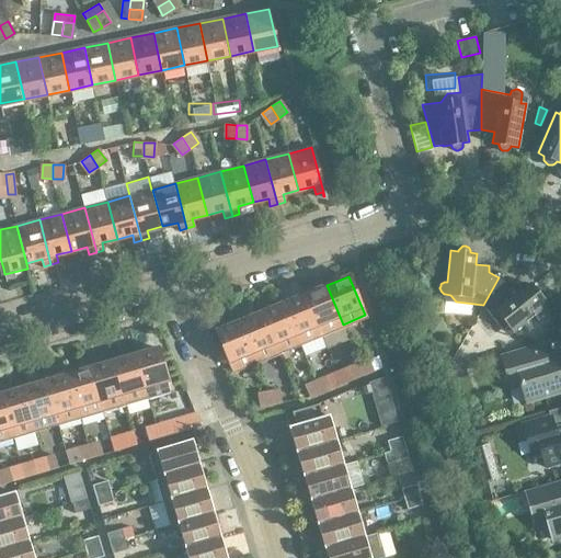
[(523,289),(514,279),(508,283),(499,277),(483,305),(501,327),(511,328),(513,331),(514,331),(514,332),(516,332),(517,333),(518,333),(519,333),(521,332),(522,332),(523,331),(524,330),(524,328),(524,327),(524,326),(524,325),(523,323),(548,304),(542,297),(544,296),(545,295),(545,294),(545,293),(545,291),(544,289),(544,288),(542,287),(541,286),(540,286),(538,286),(537,286),(536,286),(535,287),(530,283),(523,289)]
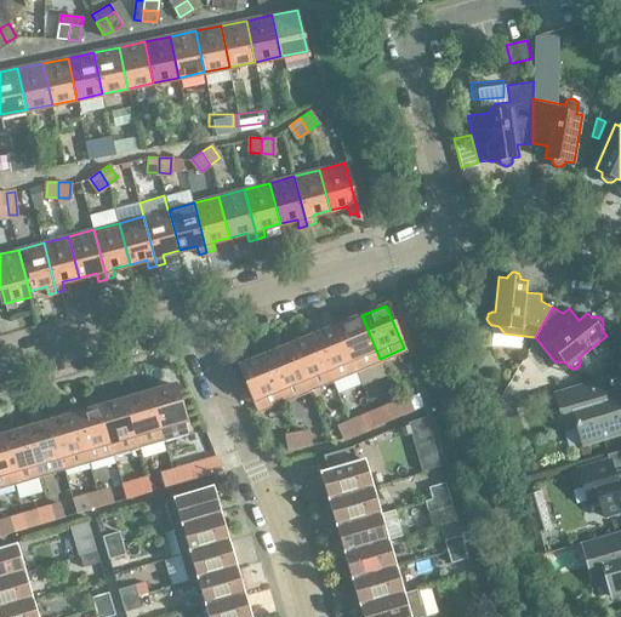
[(355,369),(379,359),(380,359),(362,315),(337,325),(355,369)]
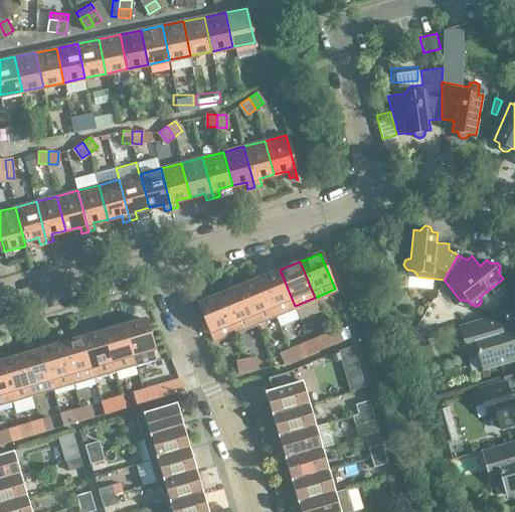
[(280,270),(260,278),(275,314),(295,306),(280,270)]
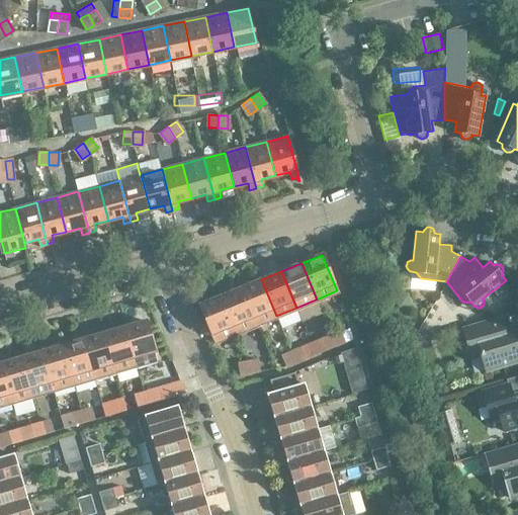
[(242,288),(256,324),(276,316),(261,279),(242,288)]
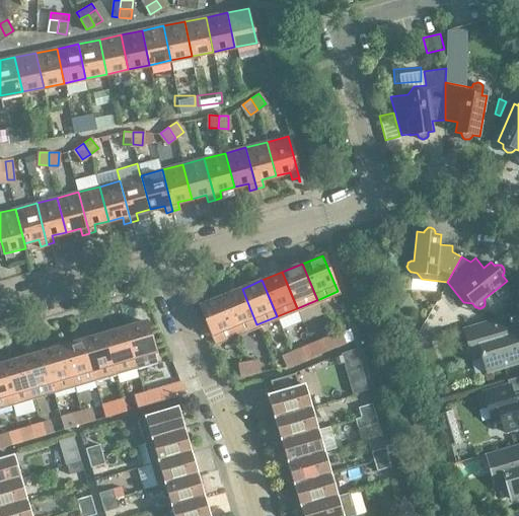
[(242,289),(222,297),(236,333),(256,324),(242,289)]
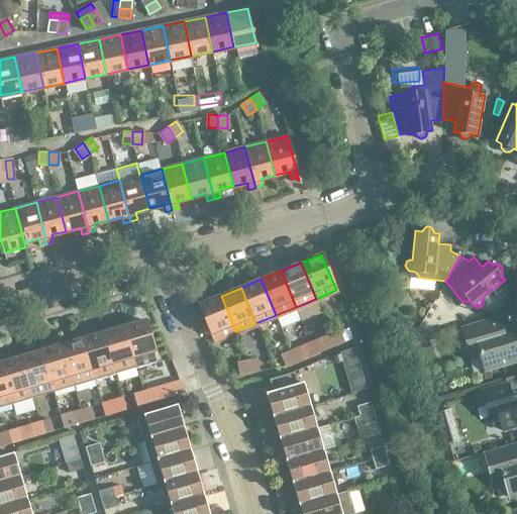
[(221,296),(200,304),(215,340),(235,331),(221,296)]
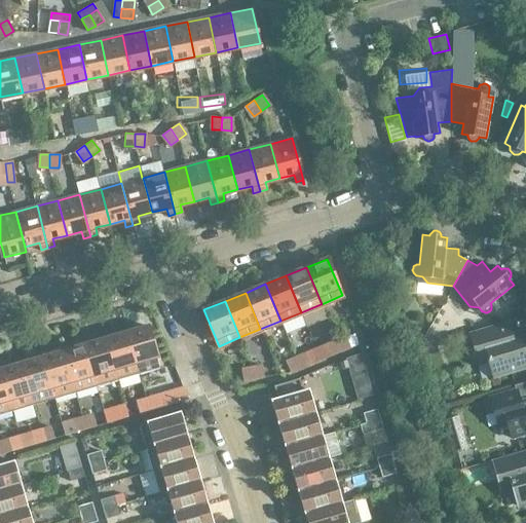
[(488,358),(493,376),(525,366),(525,329),(512,334),(508,322),(470,333),(478,361),(488,358)]
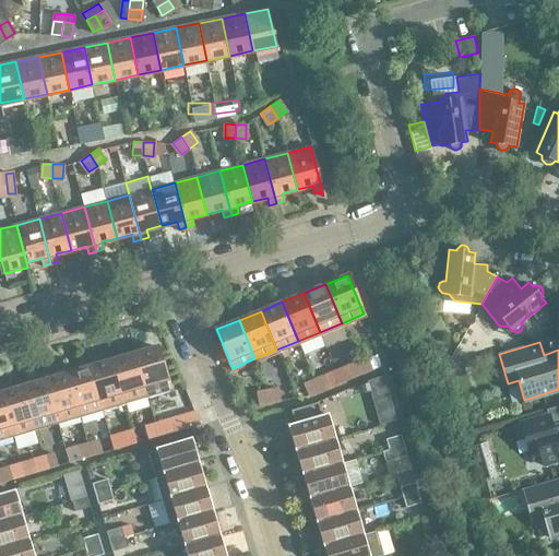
[(158,346),(134,353),(146,393),(169,387),(158,346)]
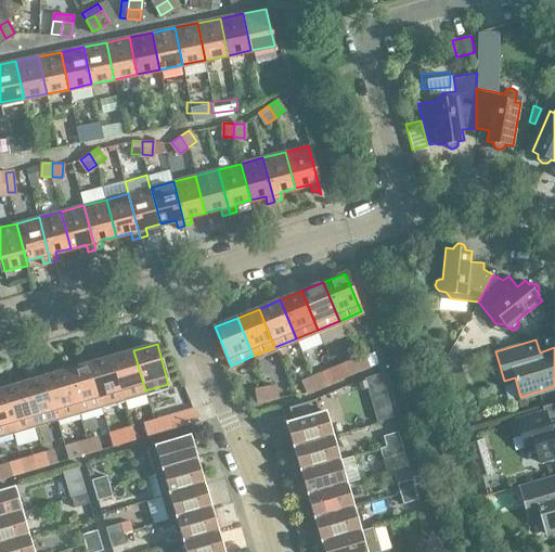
[(133,350),(112,357),(124,397),(145,390),(133,350)]
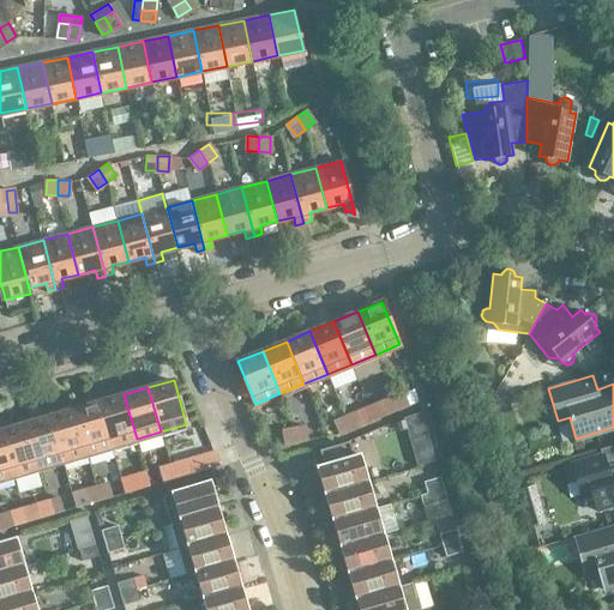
[(398,409),(408,405),(402,391),(392,396),(398,409)]
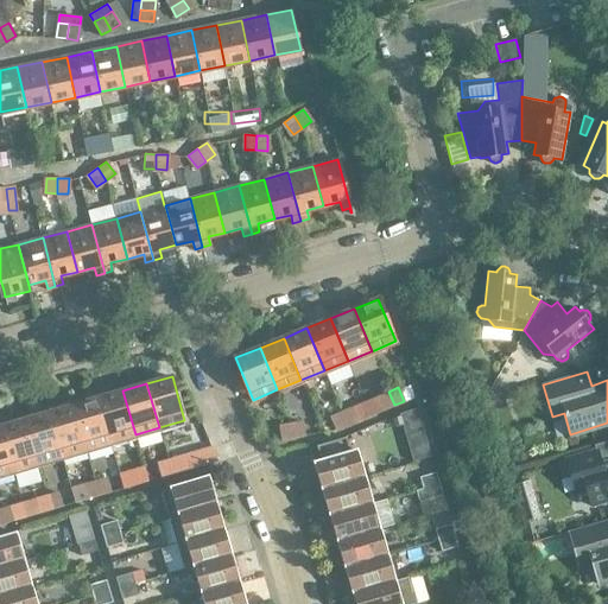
[(135,434),(122,390),(97,398),(111,442),(135,434)]
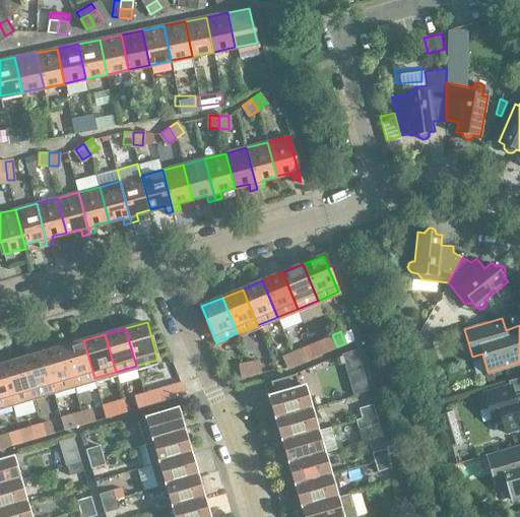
[(323,338),(328,350),(337,346),(332,335),(323,338)]
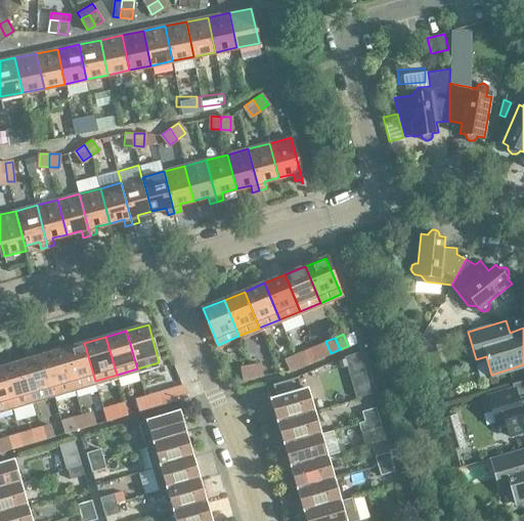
[(84,343),(63,349),(75,387),(95,381),(84,343)]
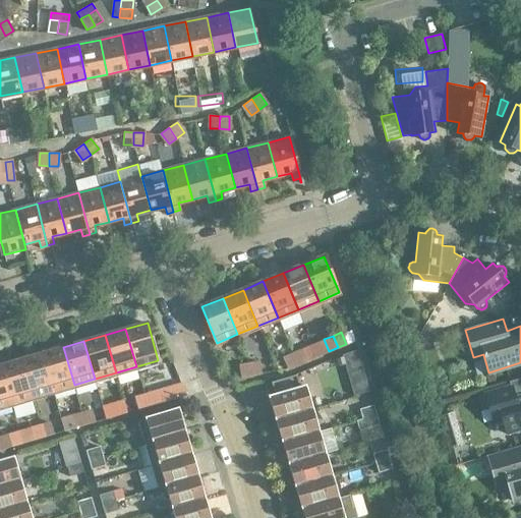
[(74,385),(63,347),(42,353),(53,391),(74,385)]
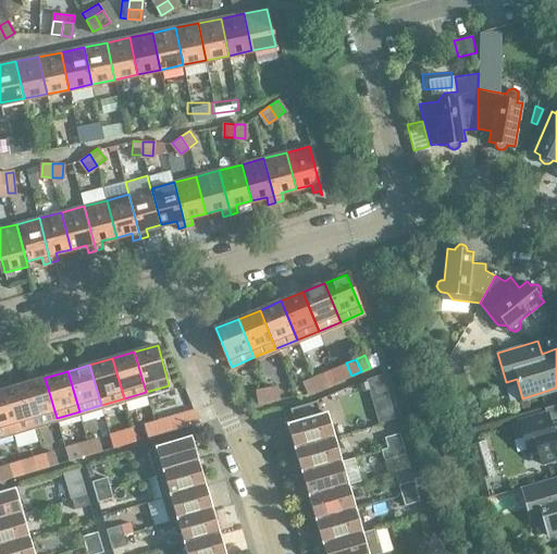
[(322,372),(312,377),(318,390),(327,385),(322,372)]
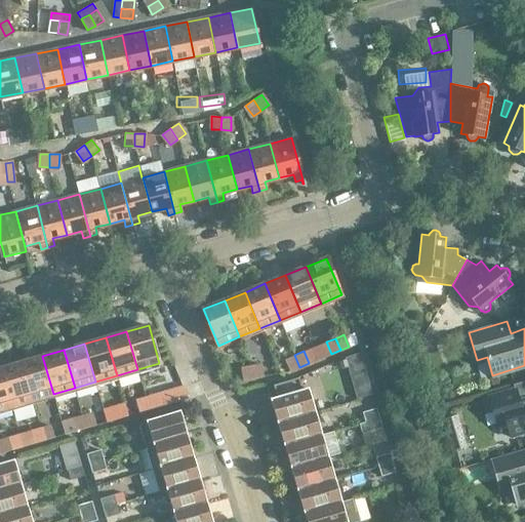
[(285,359),(290,370),(299,367),(294,355),(285,359)]
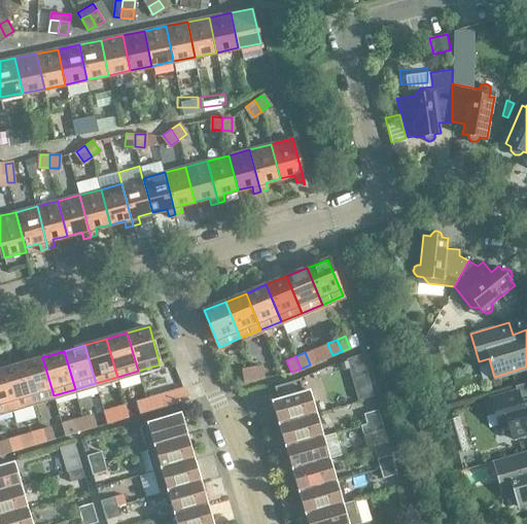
[(350,356),(308,365),(311,381),(353,371),(350,356)]
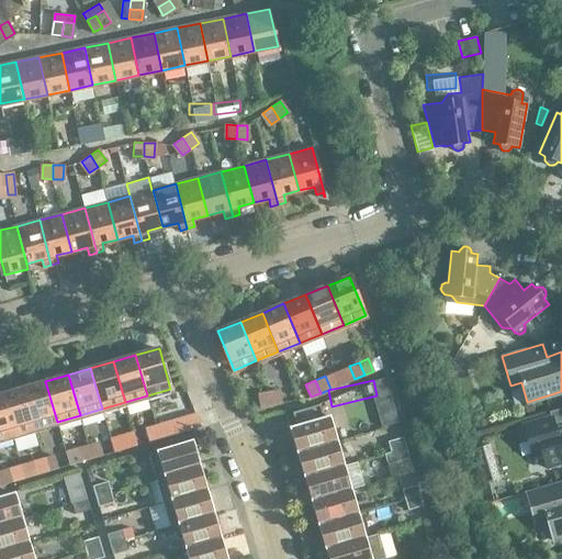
[(45,381),(23,388),(35,428),(57,422),(45,381)]
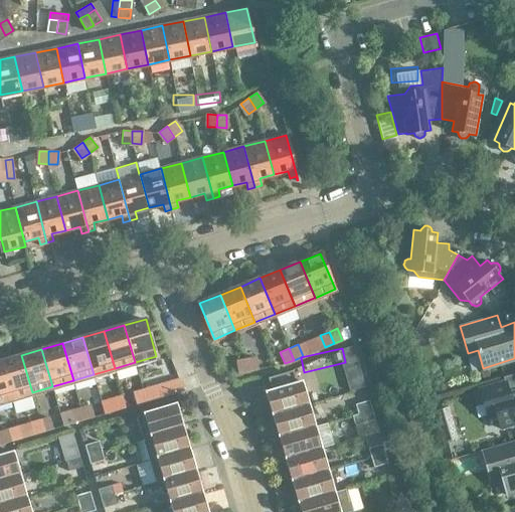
[(32,392),(21,355),(0,361),(11,398),(32,392)]
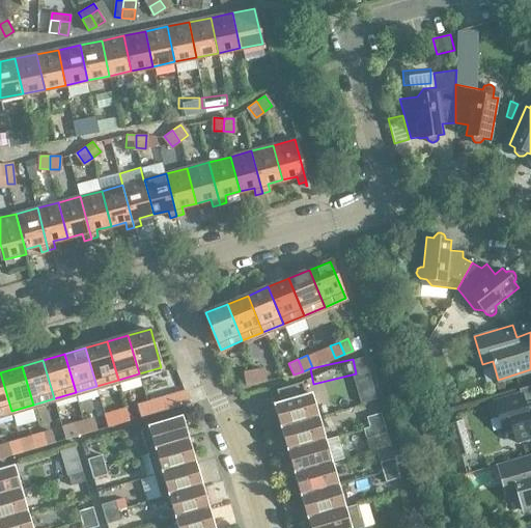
[(254,368),(256,382),(266,380),(263,367),(254,368)]
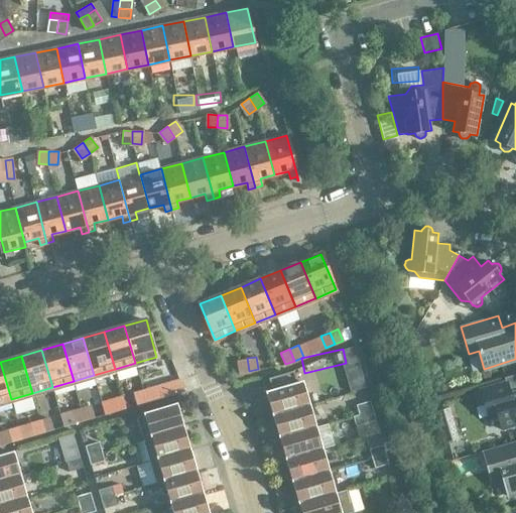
[(238,360),(240,373),(249,371),(247,358),(238,360)]
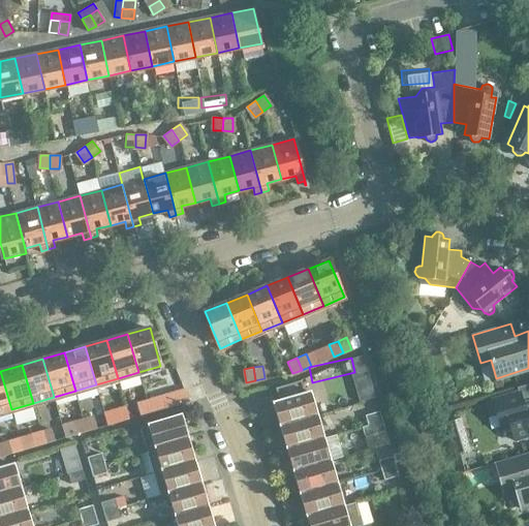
[(0,371),(0,412),(11,409),(0,371)]
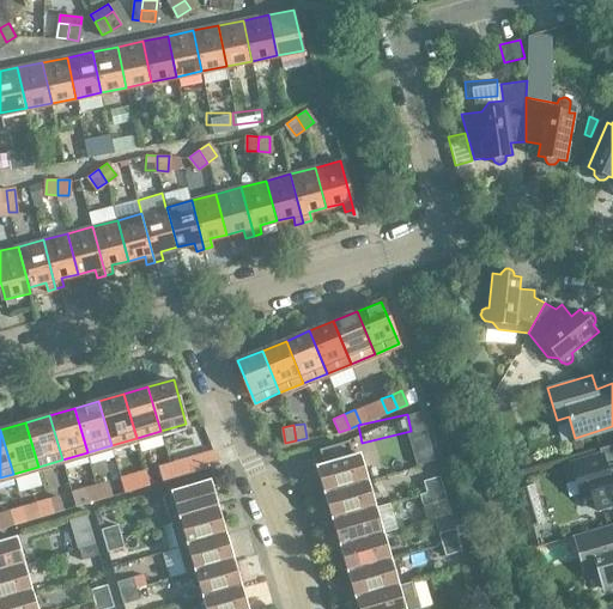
[(316,466),(325,492),(368,480),(360,452),(353,455),(349,439),(319,449),(323,463),(316,466)]
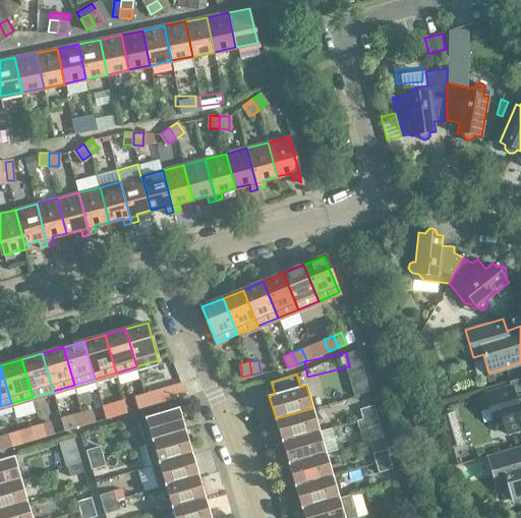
[(145,393),(148,405),(186,394),(181,382),(145,393)]
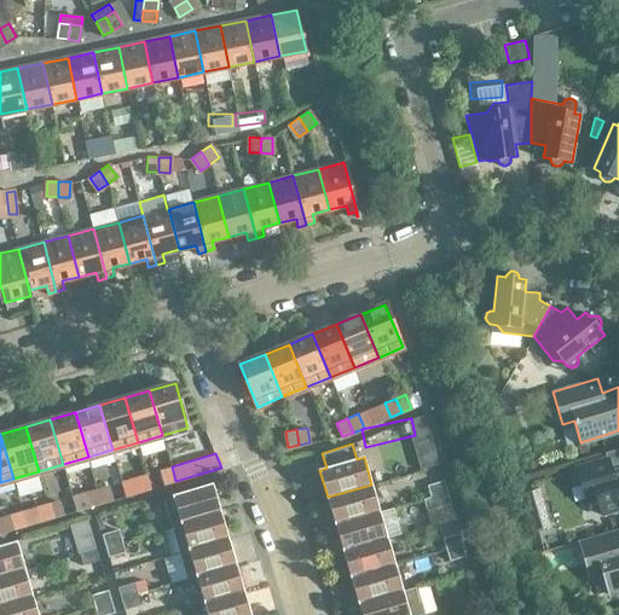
[(597,497),(602,514),(618,508),(618,469),(612,471),(607,457),(577,466),(586,500),(597,497)]
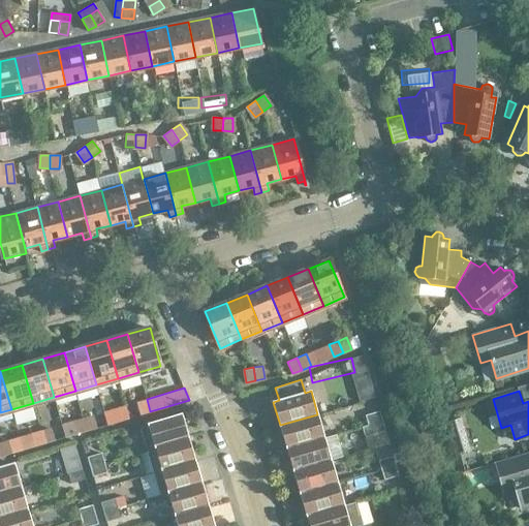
[(338,407),(345,419),(362,409),(354,398),(338,407)]
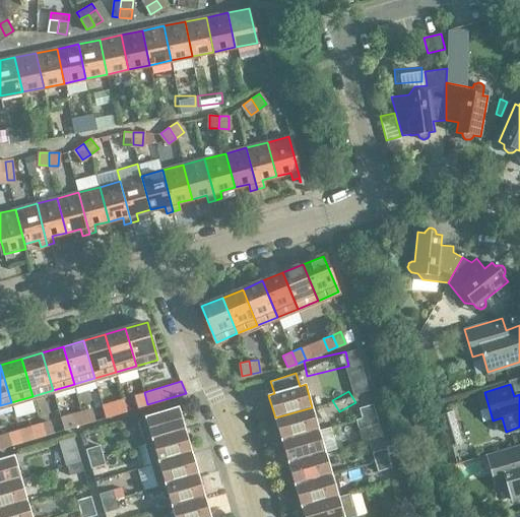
[(135,395),(139,407),(147,404),(144,392),(135,395)]
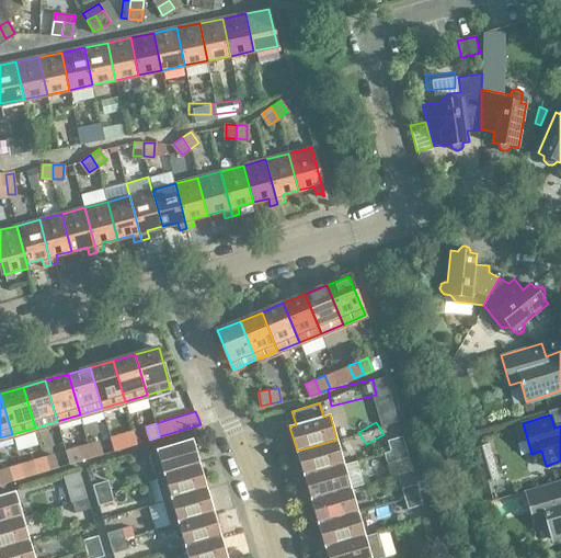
[(125,447),(121,433),(111,436),(114,450),(125,447)]
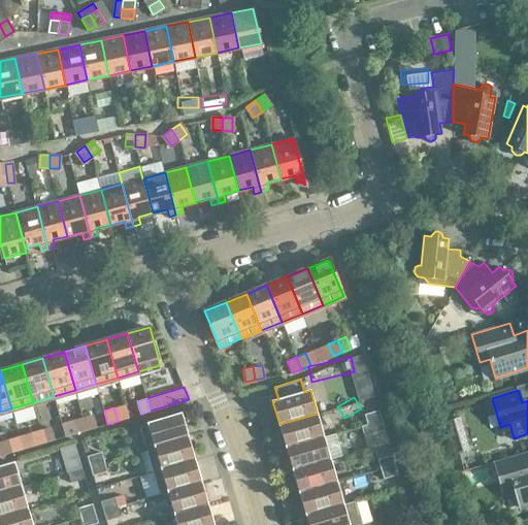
[(364,414),(367,423),(382,419),(378,409),(364,414)]
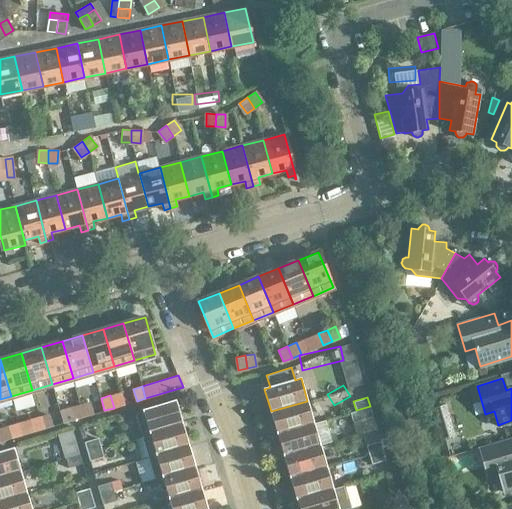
[(142,435),(182,423),(176,400),(136,412),(142,435)]
